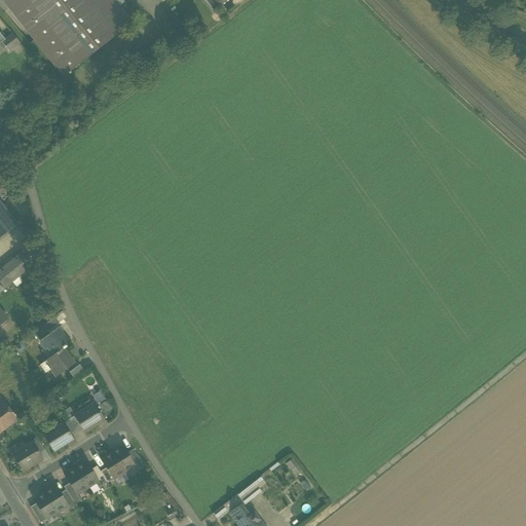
[(118,7),(113,0),(6,0),(12,7),(10,8),(64,77),(68,74),(69,75),(71,74),(70,73),(81,64),(90,57),(106,44),(114,38),(128,27),(115,10),(118,7)]
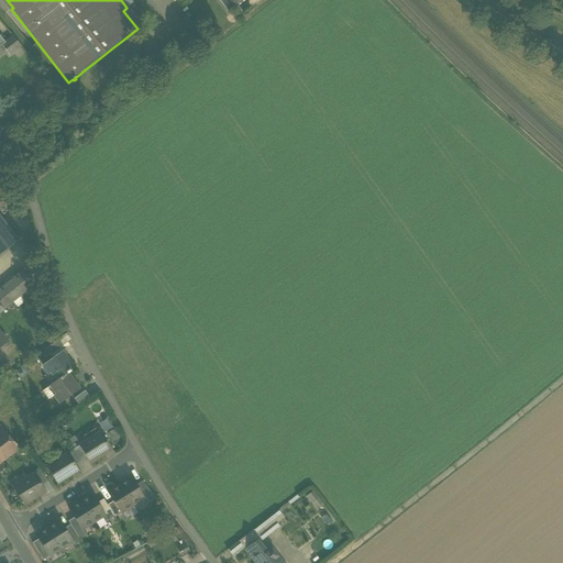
[(218,0),(228,12),(233,8),(235,7),(244,0),(218,0)]
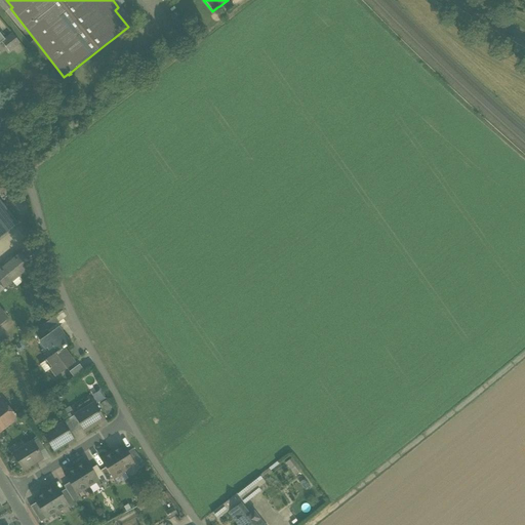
[(5,40),(1,43),(8,51),(19,43),(12,35),(5,40)]
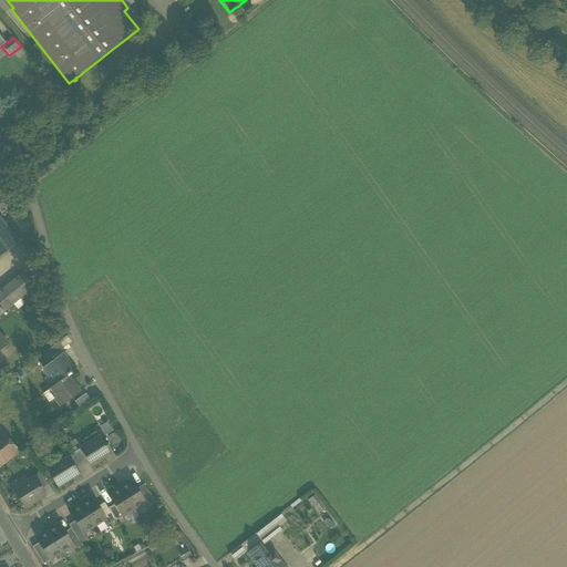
[(19,241),(0,217),(0,240),(8,250),(19,241)]
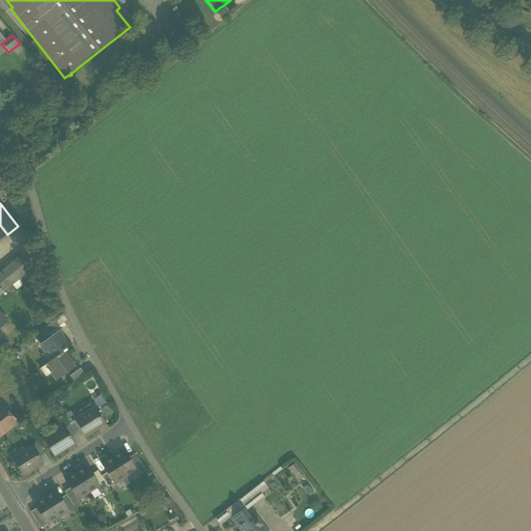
[(21,255),(0,272),(0,290),(3,294),(32,269),(21,255)]
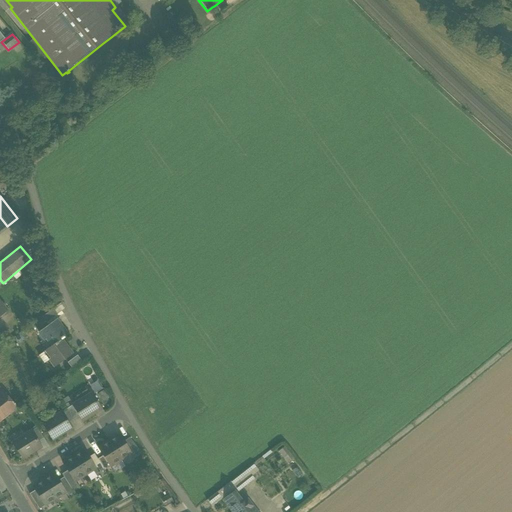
[(52,309),(56,315),(63,310),(60,304),(52,309)]
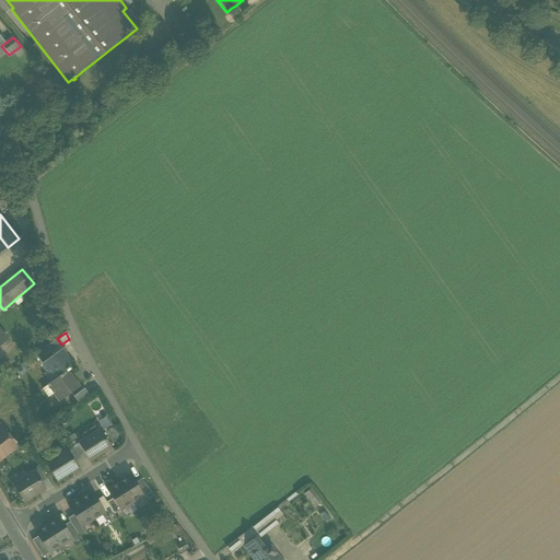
[(57,338),(46,347),(50,353),(61,345),(57,338)]
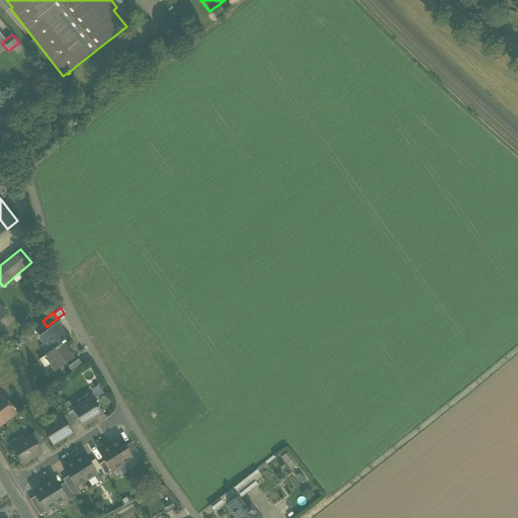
[(56,323),(38,336),(45,344),(47,343),(52,350),(62,343),(62,344),(68,339),(56,323)]
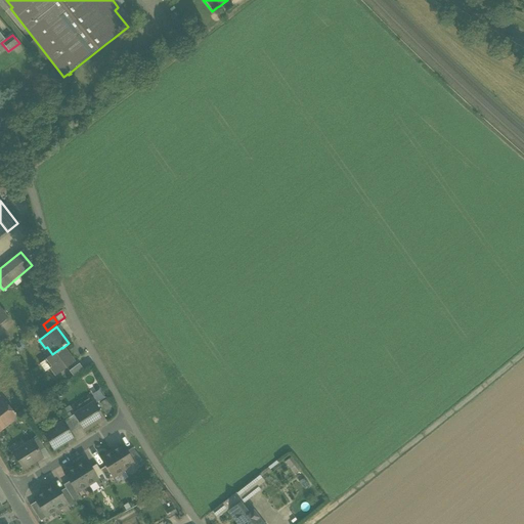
[(62,347),(52,354),(46,359),(51,366),(49,367),(55,376),(74,362),(62,348),(62,347)]
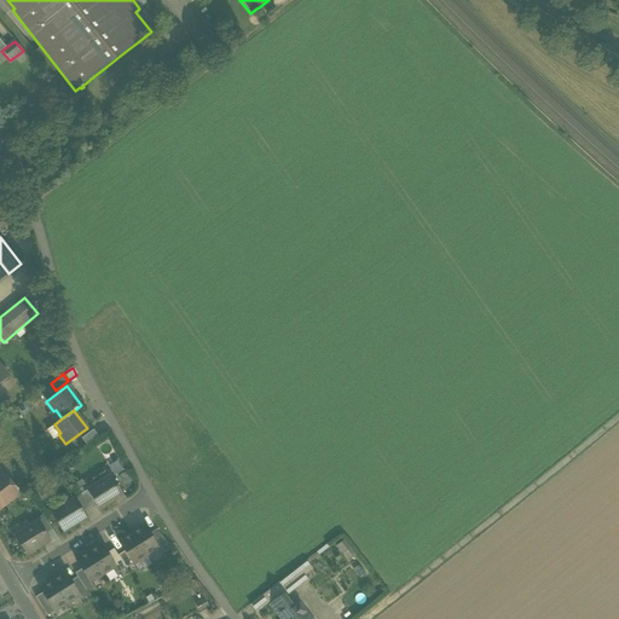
[(93,429),(81,439),(86,445),(98,437),(93,429)]
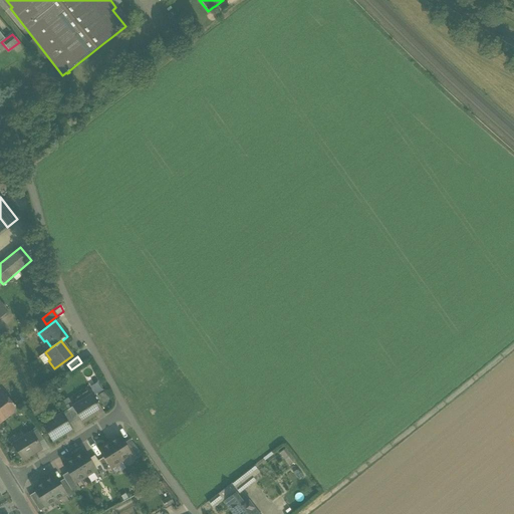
[(0,390),(0,423),(17,410),(2,393),(0,390)]
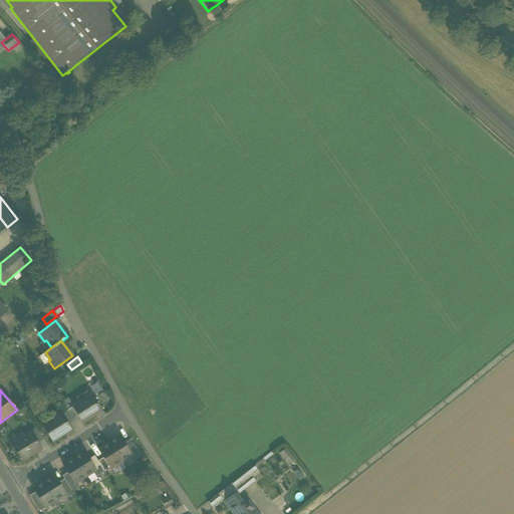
[(91,395),(72,408),(78,418),(82,424),(101,411),(91,395)]
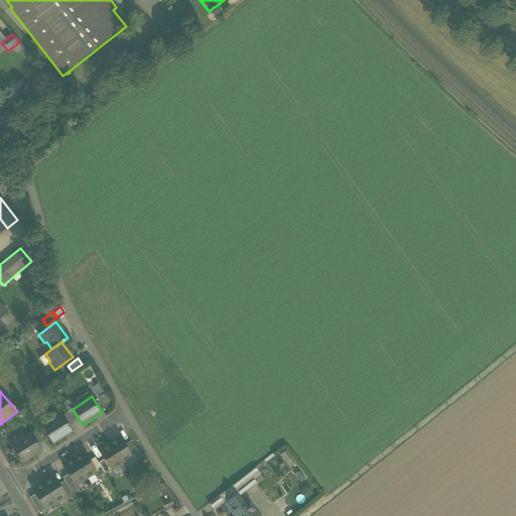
[(79,419),(73,409),(68,412),(74,422),(79,419)]
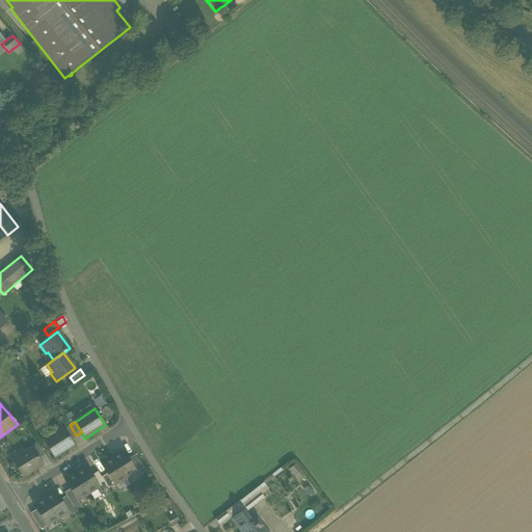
[(76,435),(70,425),(64,428),(71,439),(76,435)]
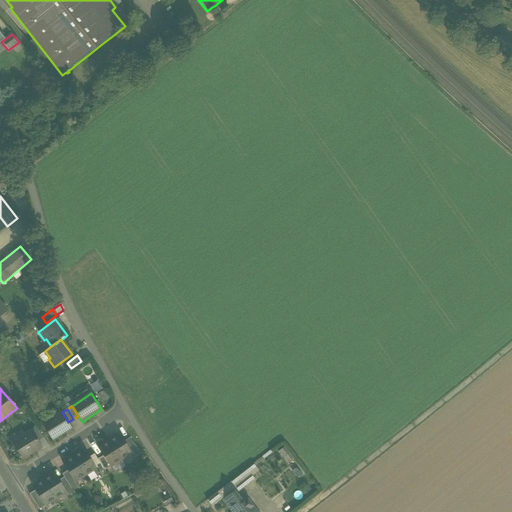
[(62,412),(42,425),(52,441),(72,428),(68,422),(62,412)]
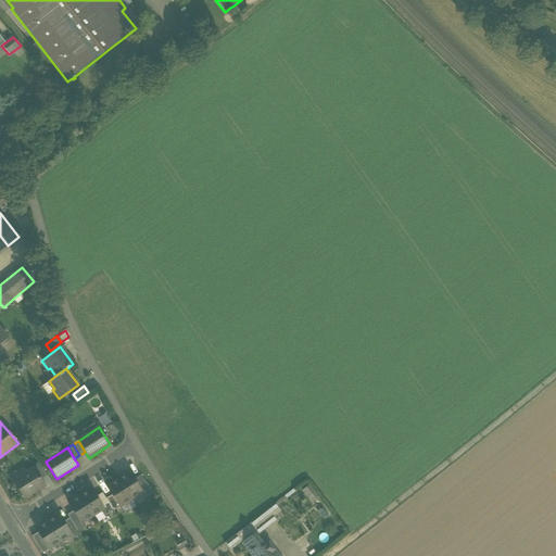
[(39,465),(34,468),(41,479),(47,476),(39,465)]
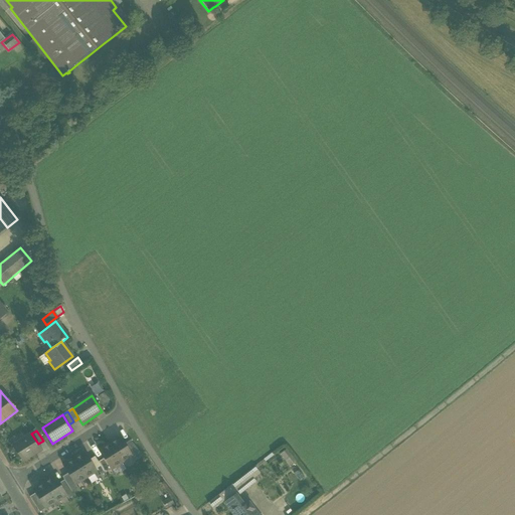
[(31,434),(12,446),(22,462),(42,450),(38,444),(31,434)]
